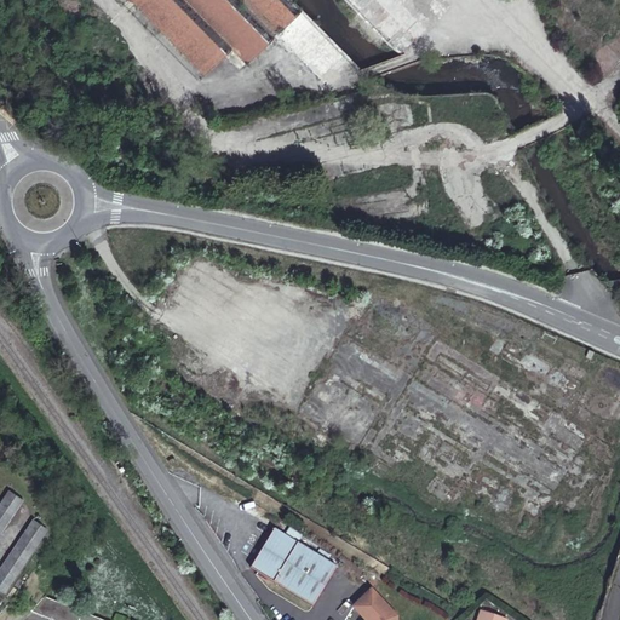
[(131,0),(205,75),(225,55),(231,50),(246,64),(277,33),(322,79),(345,57),(359,70),(373,57),(386,44),(399,56),(453,5),(447,0),(131,0)]
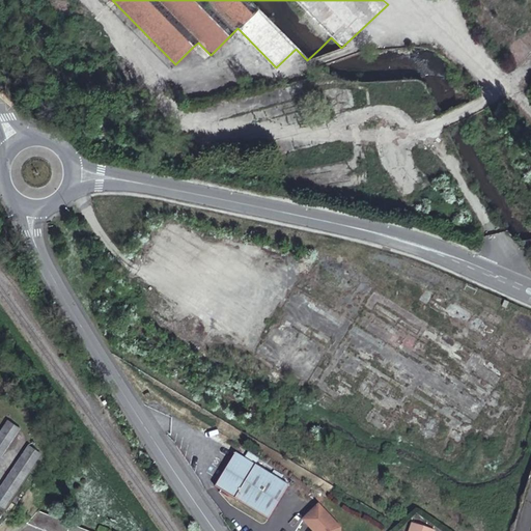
[(0,455),(19,428),(7,420),(0,429),(0,455)]
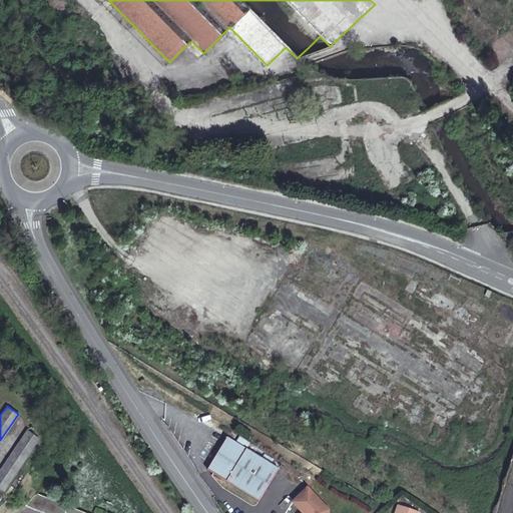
[(39,438),(27,430),(0,468),(0,486),(4,489),(39,438)]
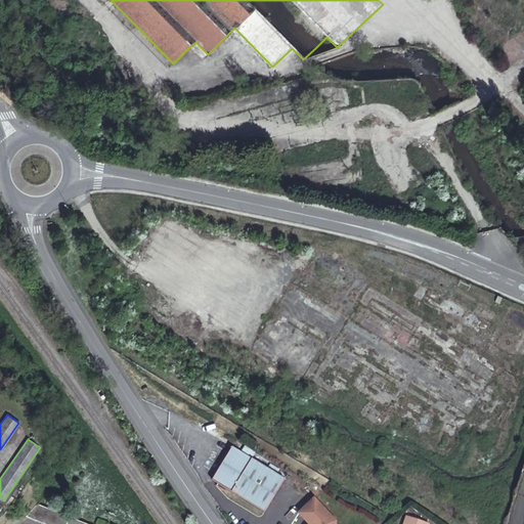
[(285,480),(232,447),(212,480),(265,512),(285,480)]
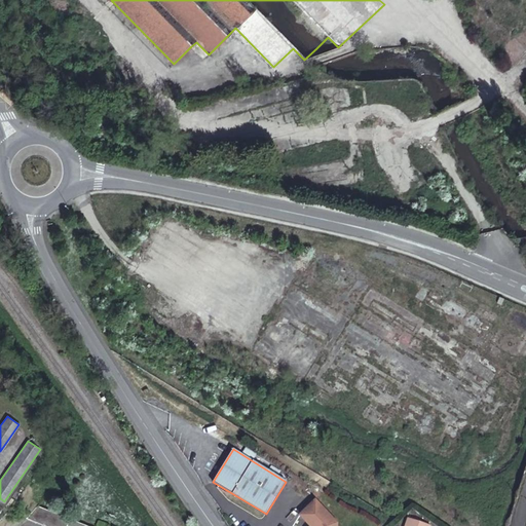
[(314,500),(299,515),(309,525),(336,525),(336,523),(314,500)]
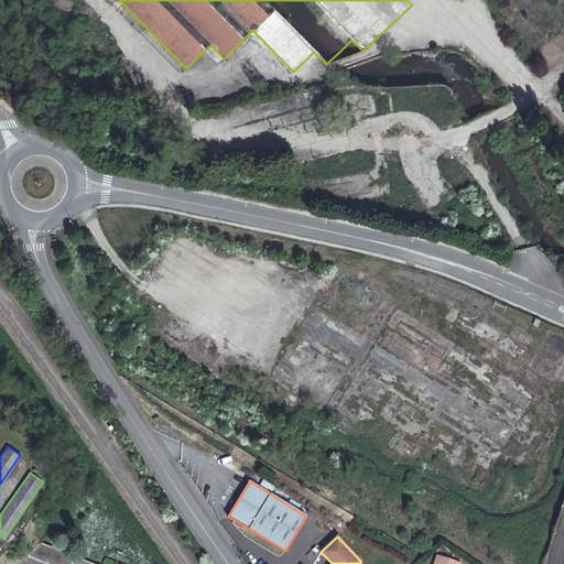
[(96,563),(40,542),(28,554),(52,563),(96,563)]
